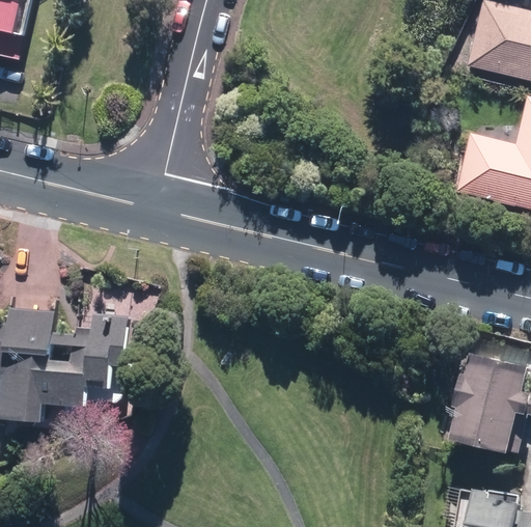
[(0,0),(0,57),(18,62),(32,0),(0,0)]
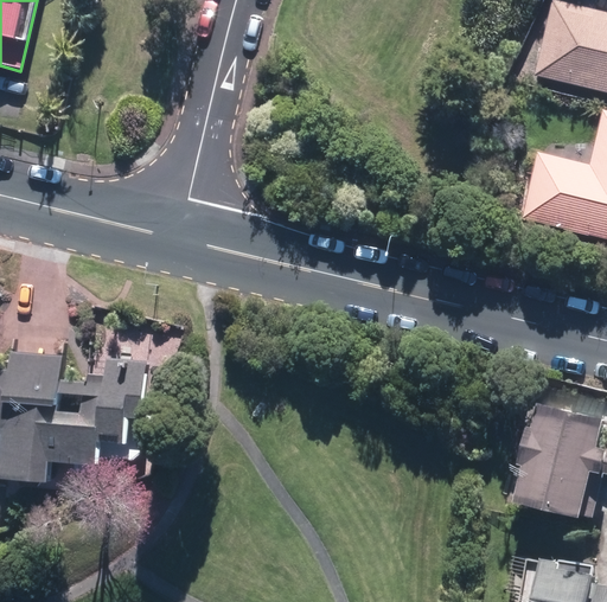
[(606,11),(562,0),(551,0),(534,72),(606,90),(606,11)]
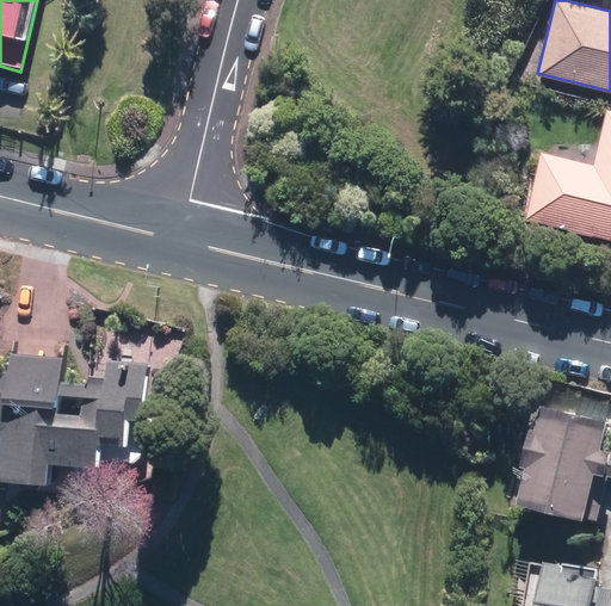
[(610,109),(609,109),(596,166),(538,153),(524,220),(610,237),(610,109)]
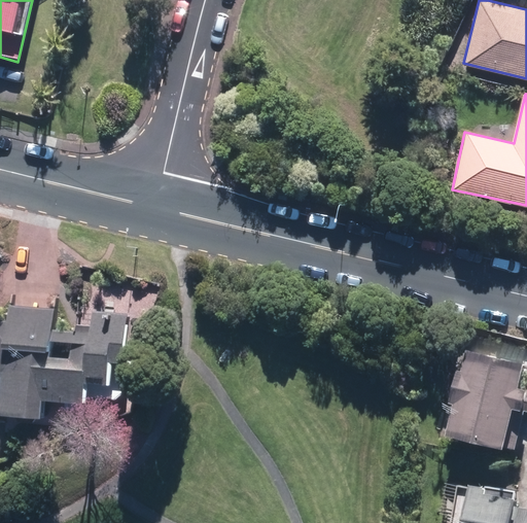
[(6,322),(0,321),(0,419),(37,421),(38,401),(80,404),(82,376),(109,377),(113,320),(92,319),(91,332),(55,329),(56,305),(7,303),(6,322)]
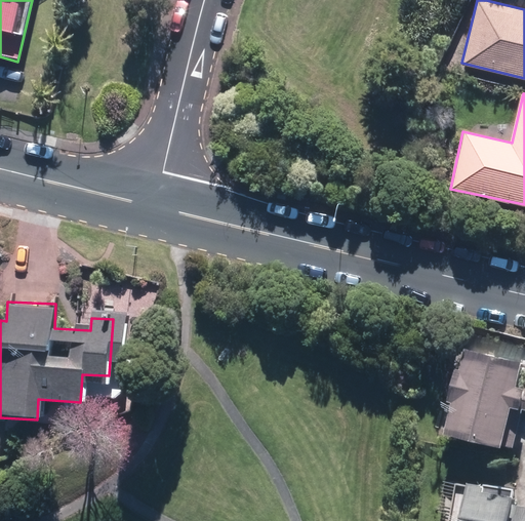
[(461,353),(458,369),(453,367),(447,392),(452,393),(442,436),(501,449),(502,447),(512,449),(524,391),(524,386),(517,385),(521,366),(461,353)]
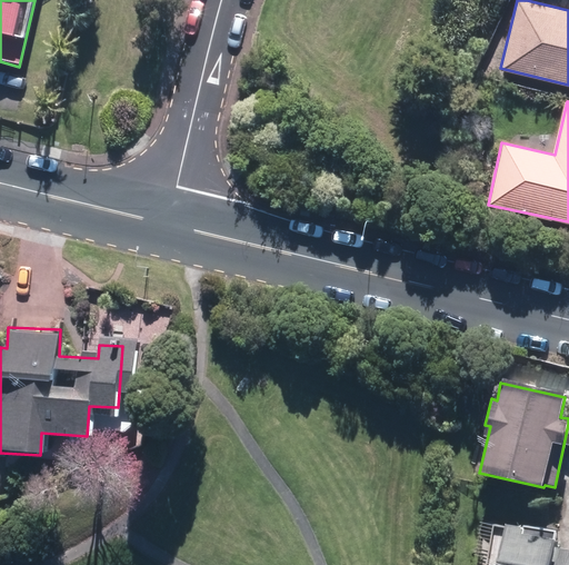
[(555,528),(487,521),(481,564),(568,564),(568,545),(552,544),(555,528)]
